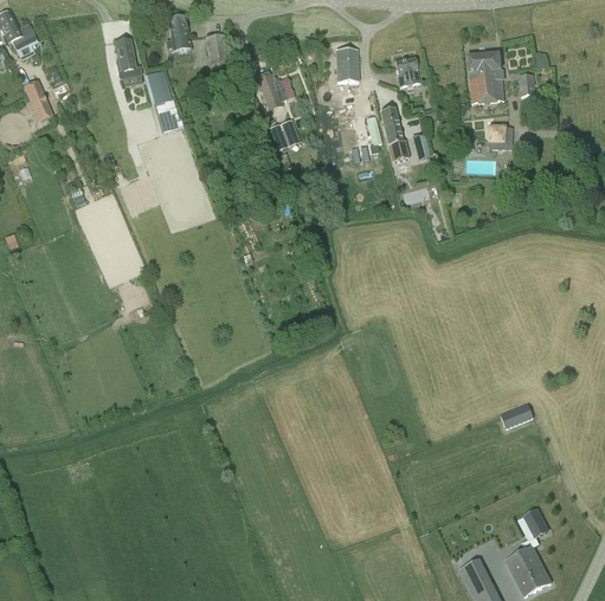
[(17,47),(37,38),(29,23),(19,27),(10,10),(0,13),(0,23),(10,41),(13,39),(17,47)]
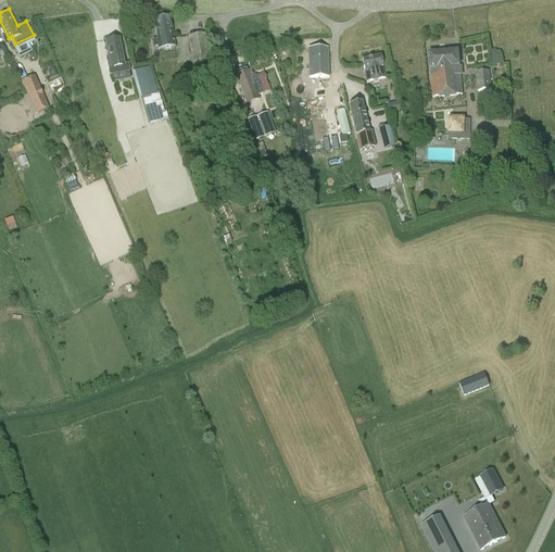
[(159,45),(175,42),(171,13),(155,14),(156,35),(152,35),(152,41),(158,40),(159,45)]
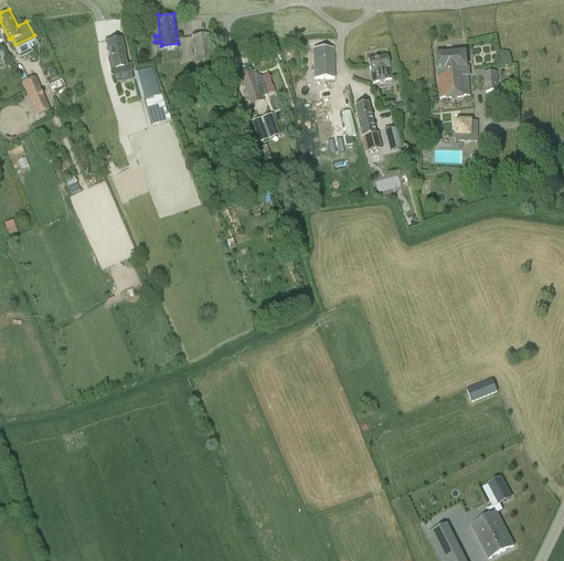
[(213,52),(210,30),(191,32),(197,66),(214,63),(213,52)]
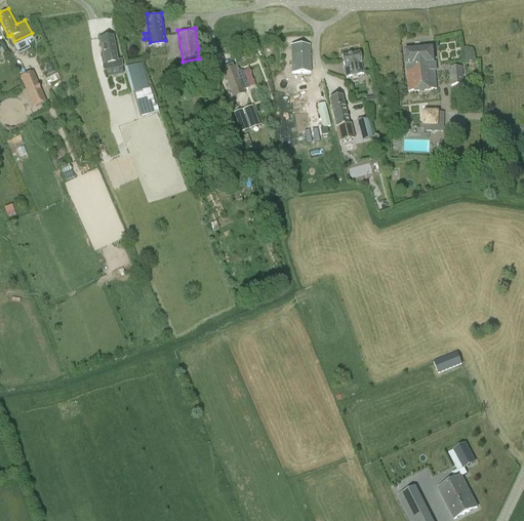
[(113,33),(101,35),(105,54),(102,54),(105,68),(123,64),(122,56),(117,57),(113,33)]
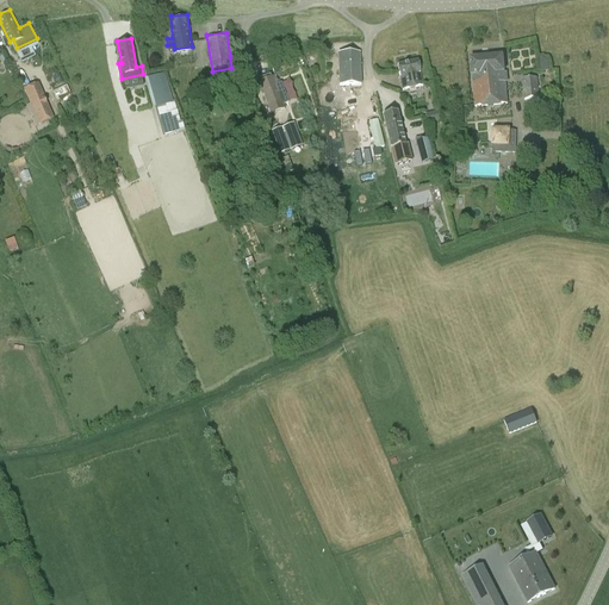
[(339,50),(340,82),(361,81),(360,49),(339,50)]
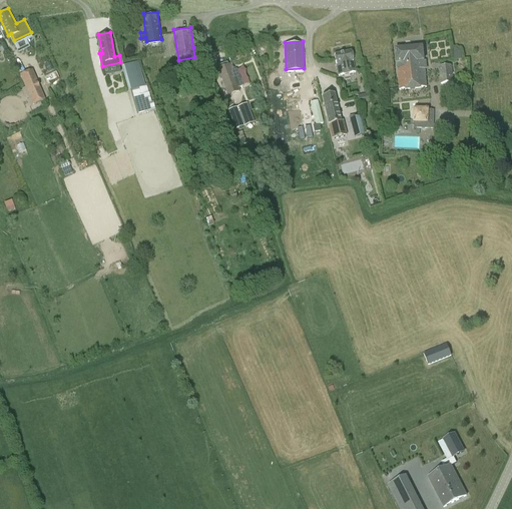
[(427,84),(423,43),(396,46),(400,86),(427,84)]
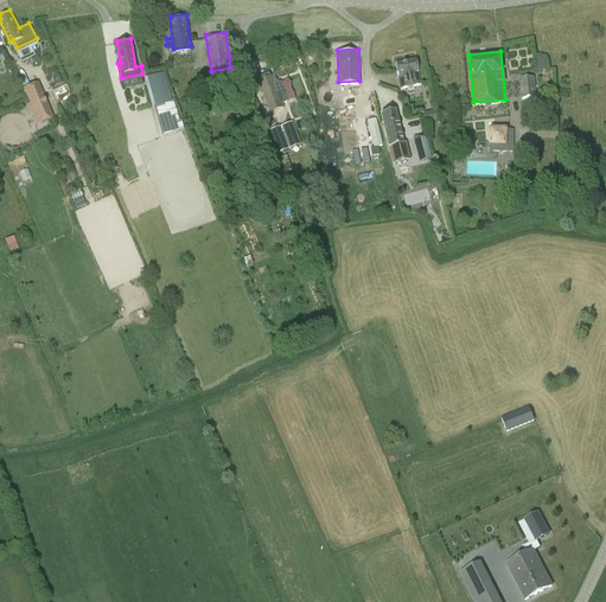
[(547,65),(547,52),(538,52),(537,65),(547,65)]
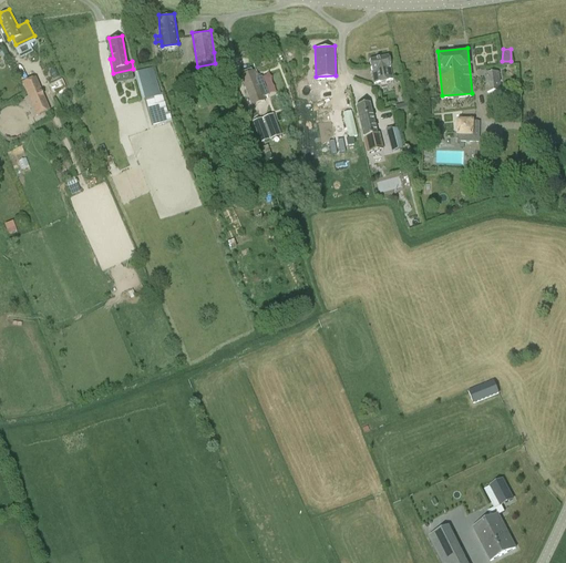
[(374,80),(393,75),(391,64),(388,53),(369,57),(372,69),(374,80)]
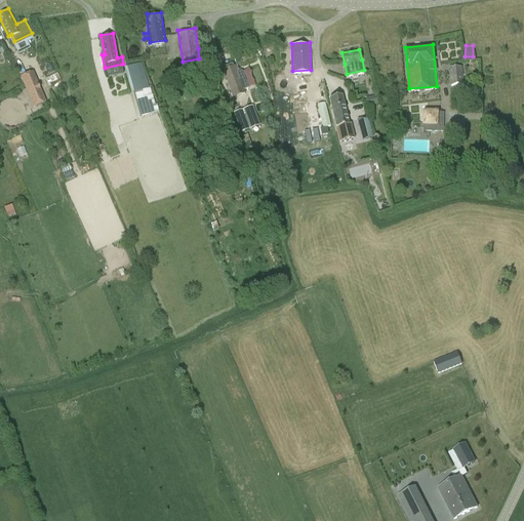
[(127,64),(129,70),(132,82),(134,89),(136,88),(143,114),(159,110),(157,102),(155,102),(151,84),(149,84),(147,78),(145,71),(143,72),(139,61),(127,64)]
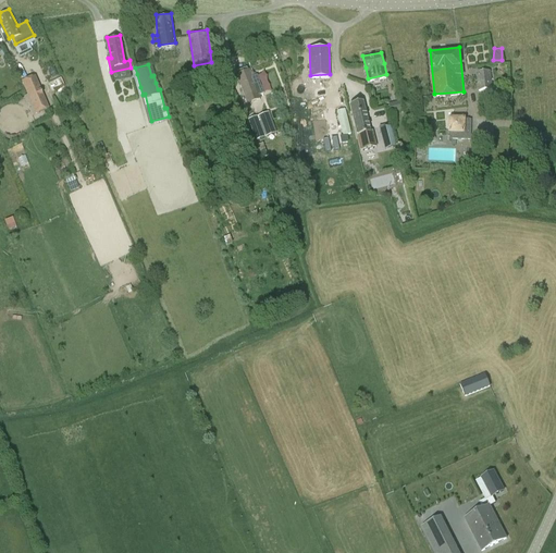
[(257,72),(252,74),(249,66),(237,72),(246,95),(256,90),(257,94),(263,90),(257,72)]
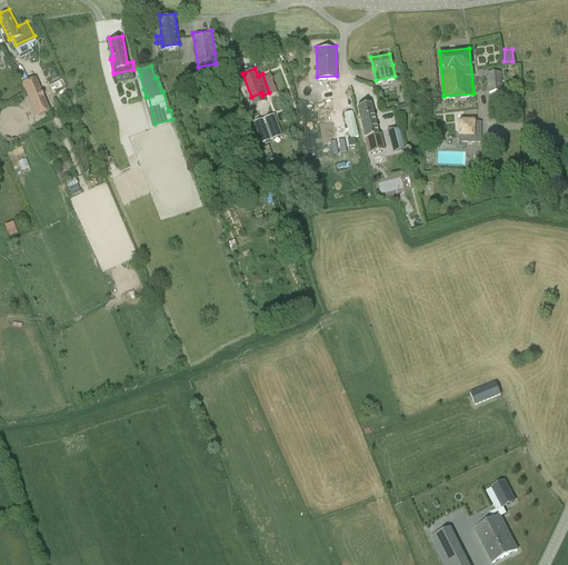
[(504,88),(501,69),(487,70),(489,89),(504,88)]
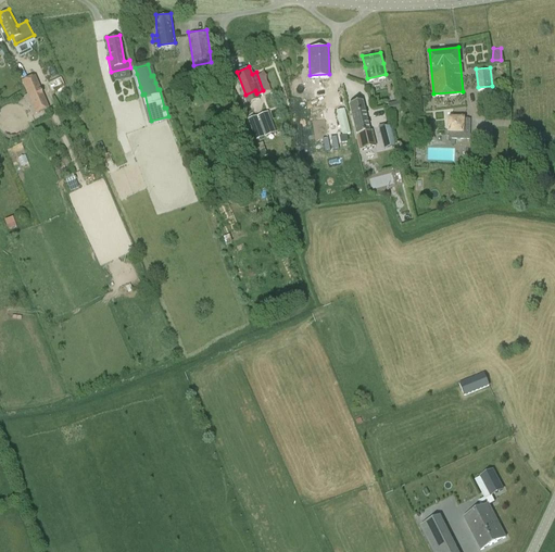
[(26,91),(22,92),(22,93),(24,100),(29,98),(32,103),(26,105),(29,112),(45,105),(29,73),(20,77),(26,91)]
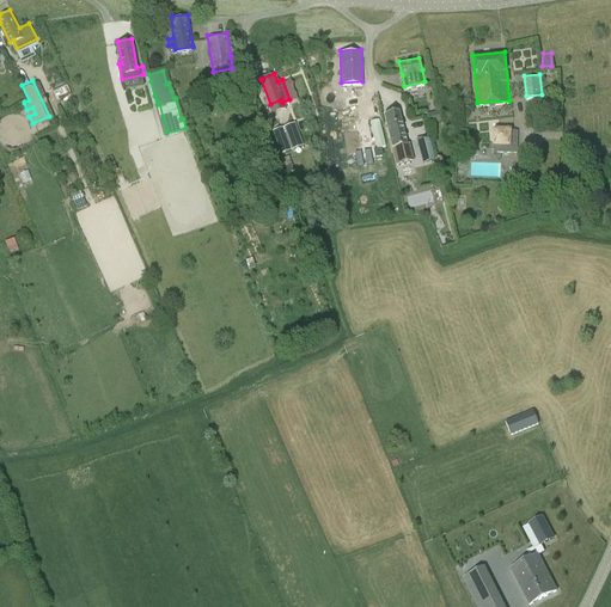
[(354,118),(355,85),(341,85),(340,117),(354,118)]
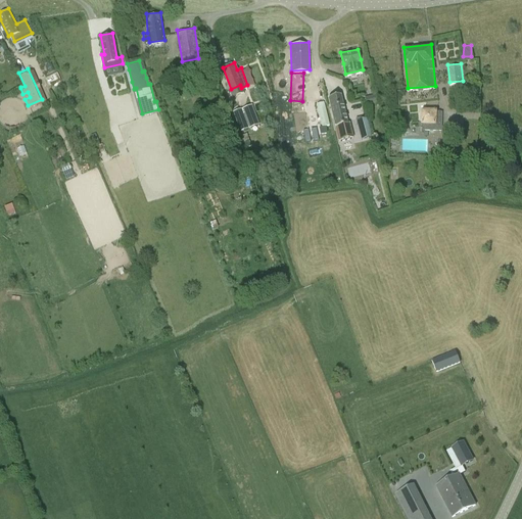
[(349,121),(347,121),(340,92),(329,95),(339,138),(353,135),(349,121)]
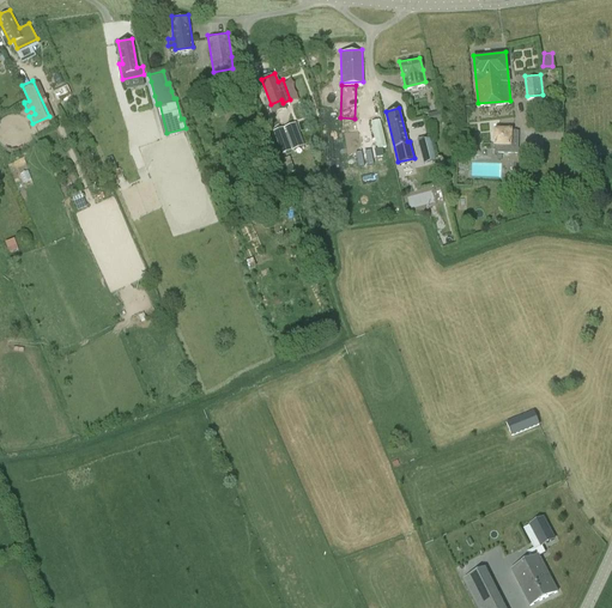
[(443,117),(441,108),(429,110),(430,121),(443,117)]
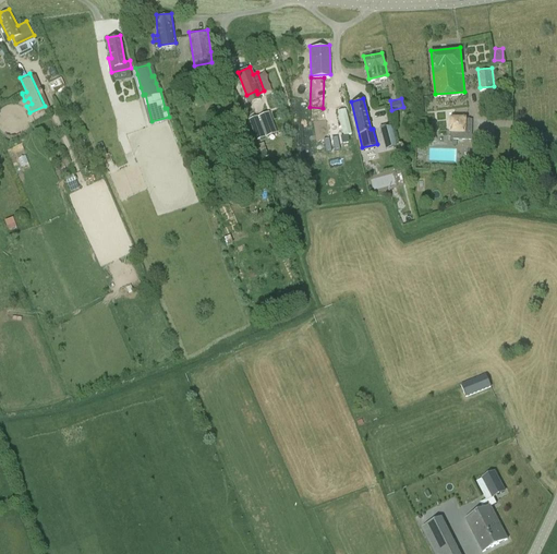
[(255,139),(278,130),(269,109),(247,117),(255,139)]
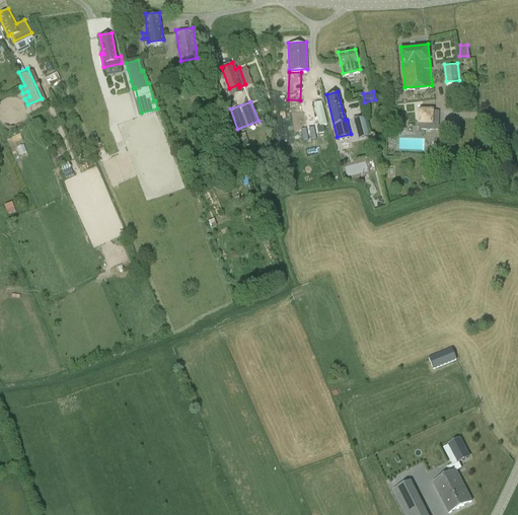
[(419,105),(419,121),(420,121),(420,126),(439,127),(440,107),(435,107),(435,106),(419,105)]
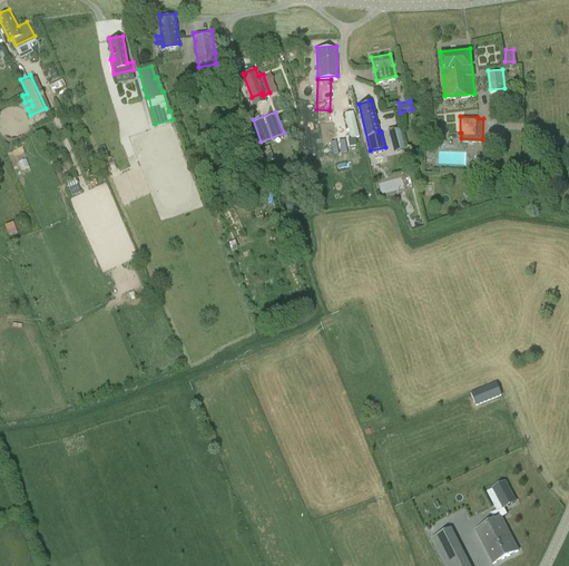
[(389,128),(394,149),(406,146),(401,126),(389,128)]
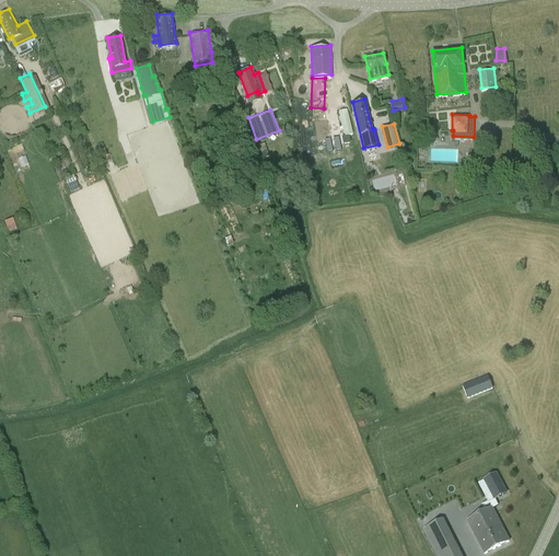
[(253,188),(261,186),(257,174),(245,178),(247,183),(251,182),(253,188)]
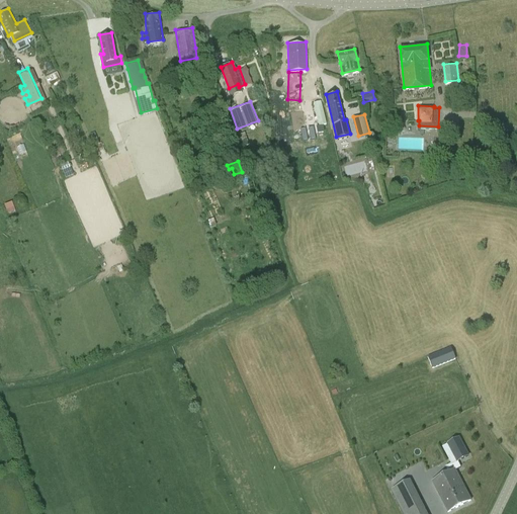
[(11,197),(4,200),(8,210),(15,207),(11,197)]
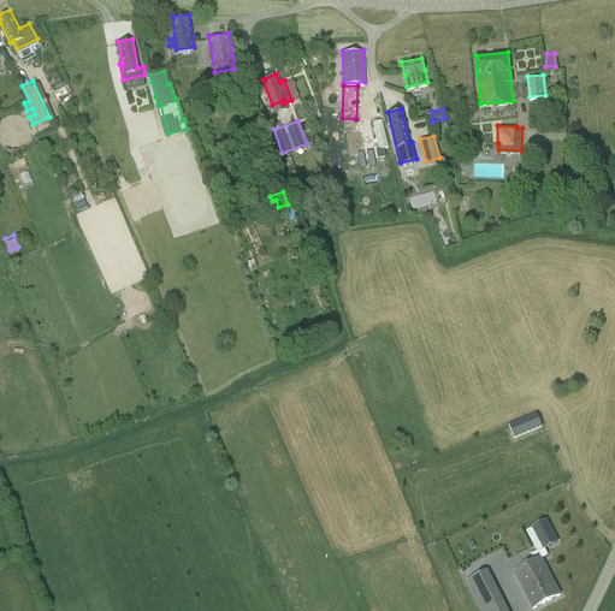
[(538,408),(508,421),(514,434),(544,422),(538,408)]
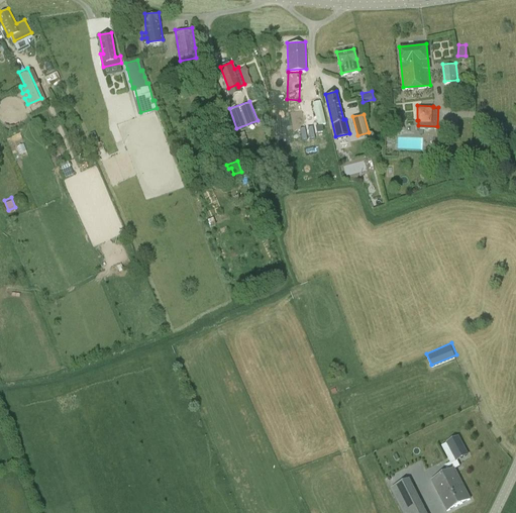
[(449,446),(458,466),(470,459),(460,440),(449,446)]
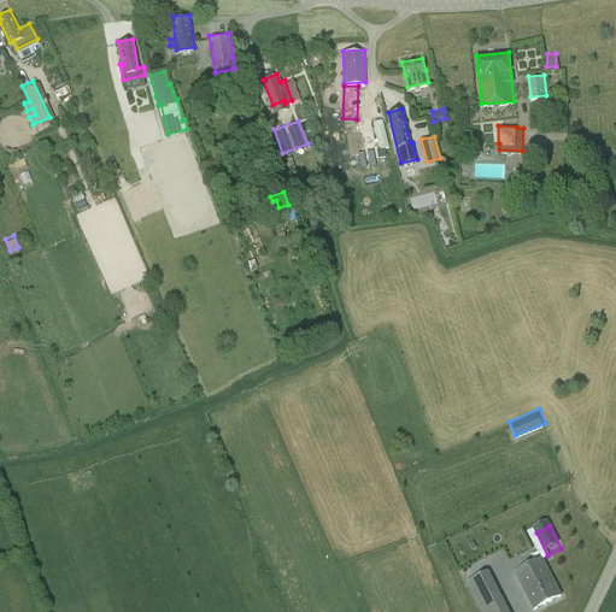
[(516,570),(535,606),(562,592),(544,555),(516,570)]
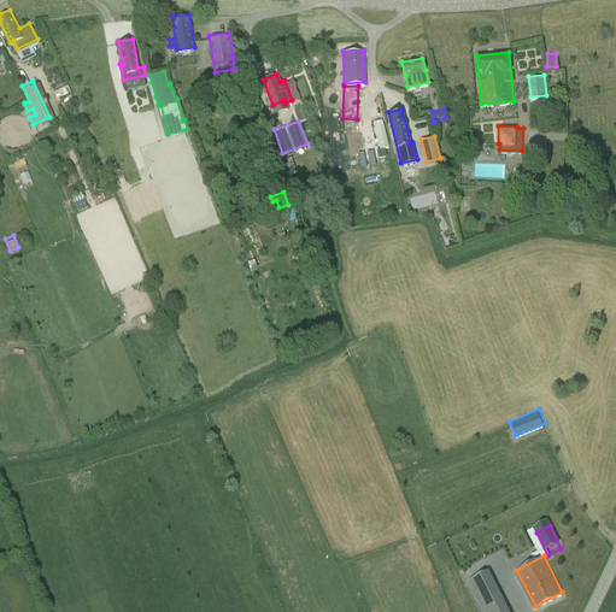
[(469,580),(485,611),(511,611),(490,569),(469,580)]
